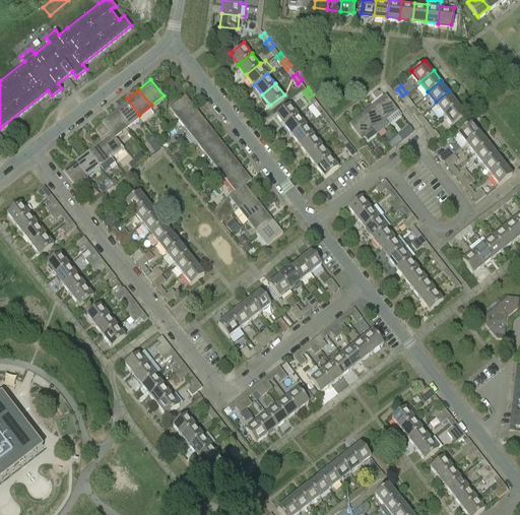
[(386,90),(374,101),(386,117),(398,107),(386,90)]
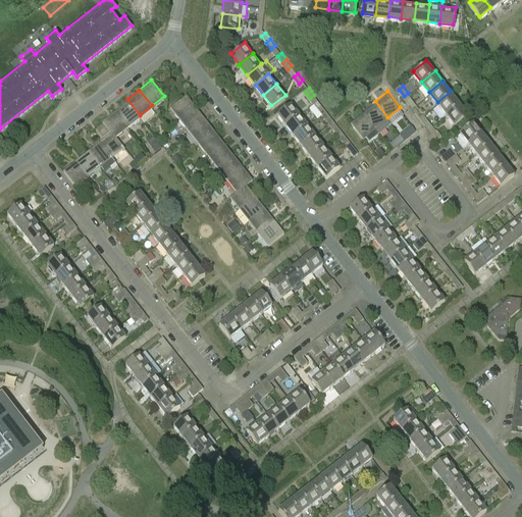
[(451,91),(437,102),(446,112),(459,102),(451,91)]
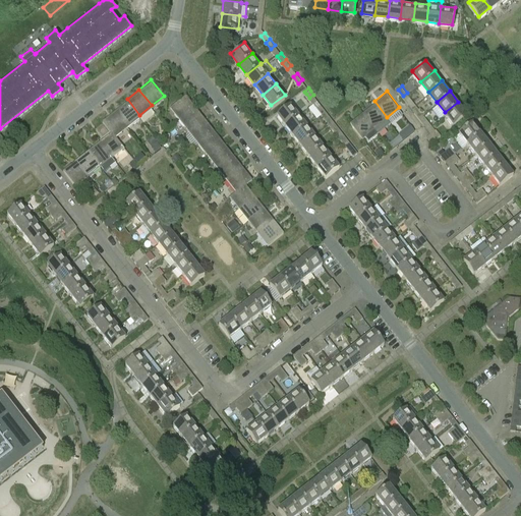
[(180,116),(195,104),(185,92),(170,104),(180,116)]
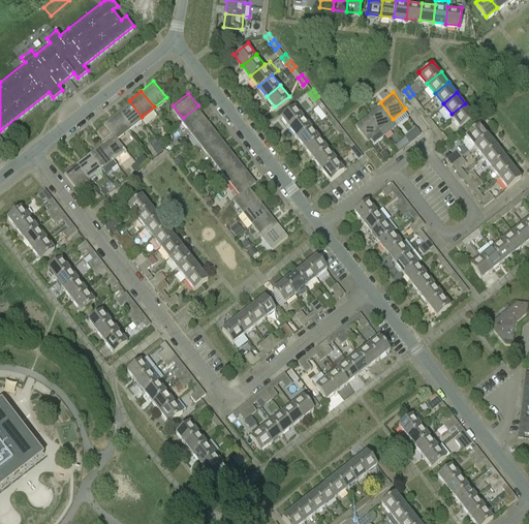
[(414,103),(418,100),(413,94),(409,97),(414,103)]
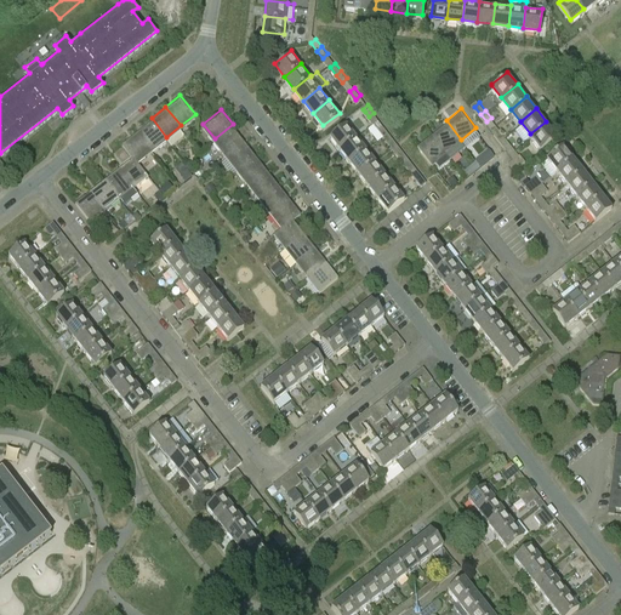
[(152,148),(166,137),(152,118),(137,129),(152,148)]
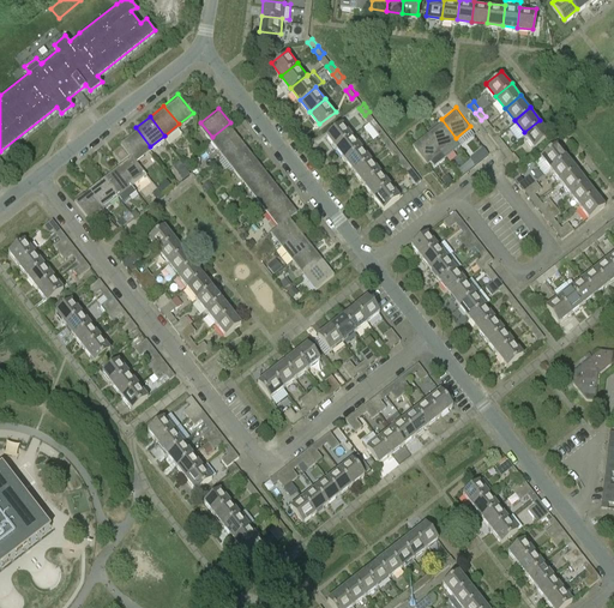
[(441,119),(427,130),(445,154),(459,143),(456,138),(441,119)]
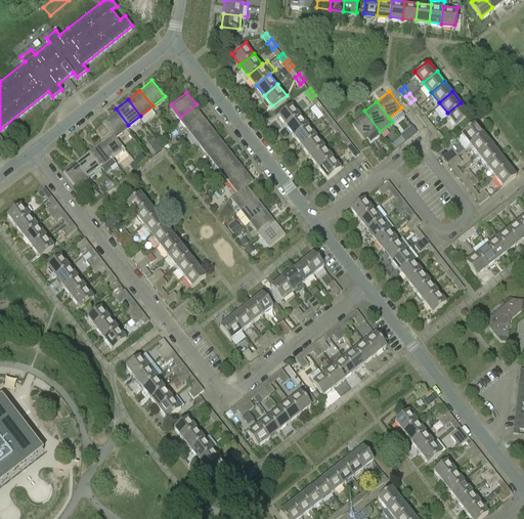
[(277,113),(287,124),(300,113),(292,102),(277,113)]
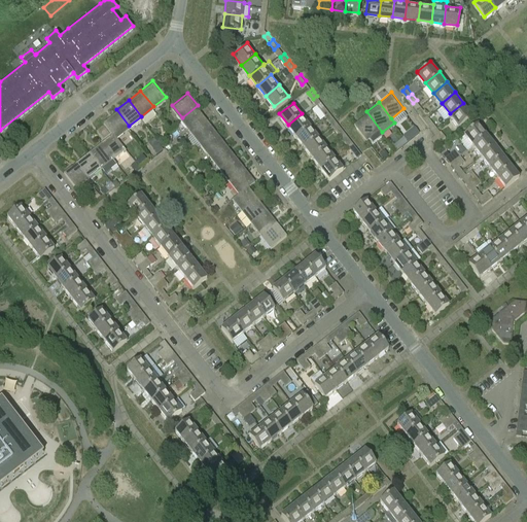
[(328,110),(323,103),(319,107),(324,113),(328,110)]
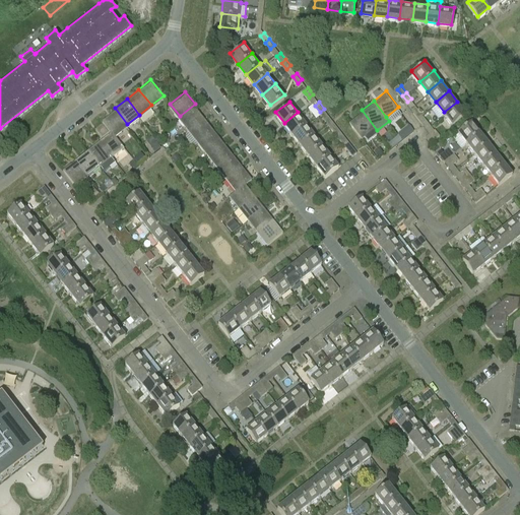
[(457,102),(444,112),(452,123),(465,112),(457,102)]
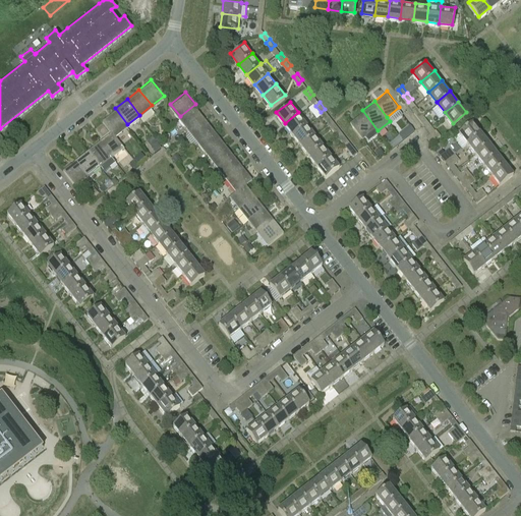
[(205,116),(195,104),(180,116),(189,128),(205,116)]
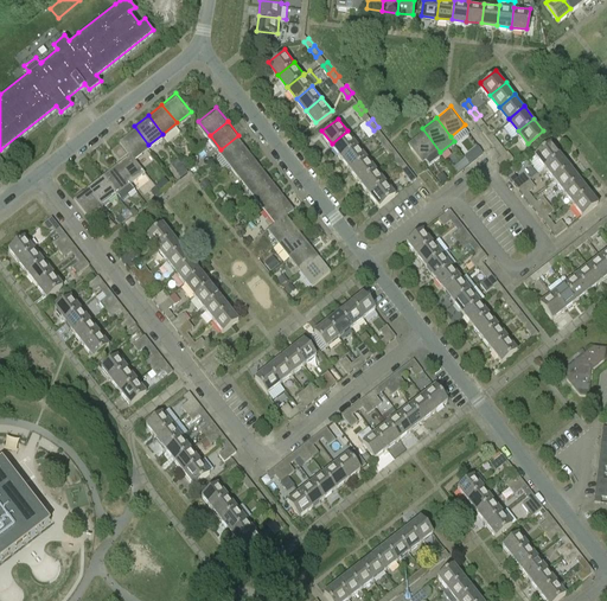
[(483,128),(487,135),(493,132),(487,123),(483,128)]
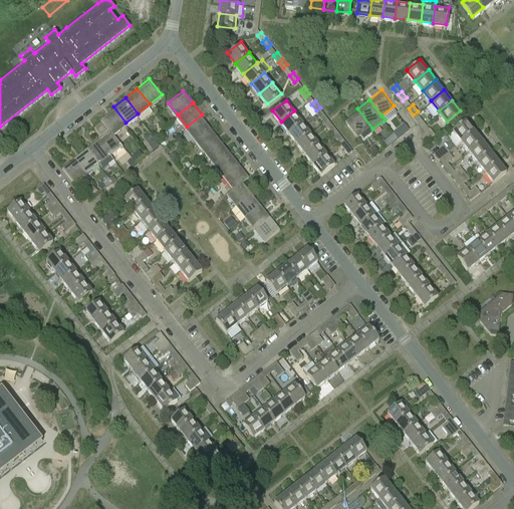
[(113,132),(125,122),(113,106),(101,116),(109,128),(110,126),(113,132)]
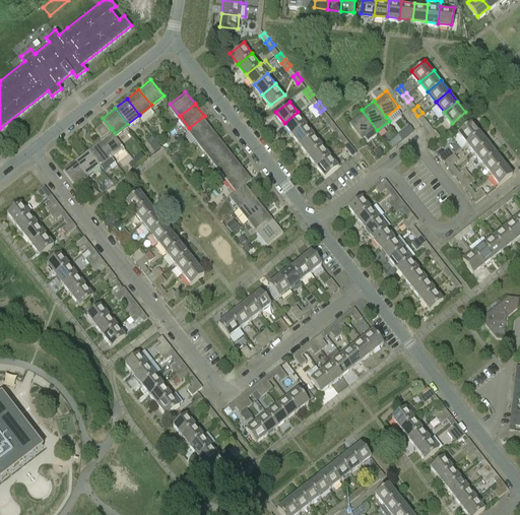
[(320,112),(325,118),(329,115),(324,109),(320,112)]
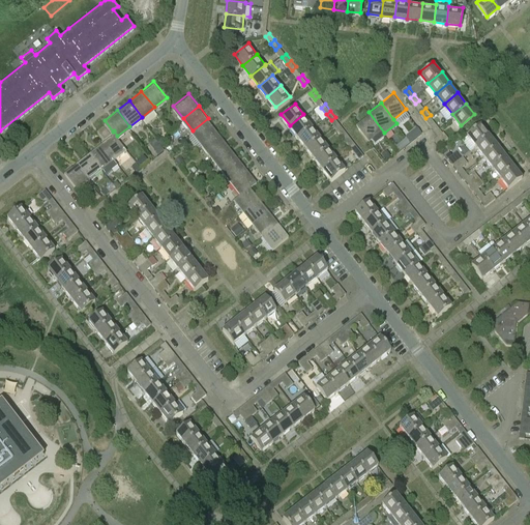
[(356,121),(360,127),(369,138),(372,136),(375,140),(384,133),(369,112),(356,121)]
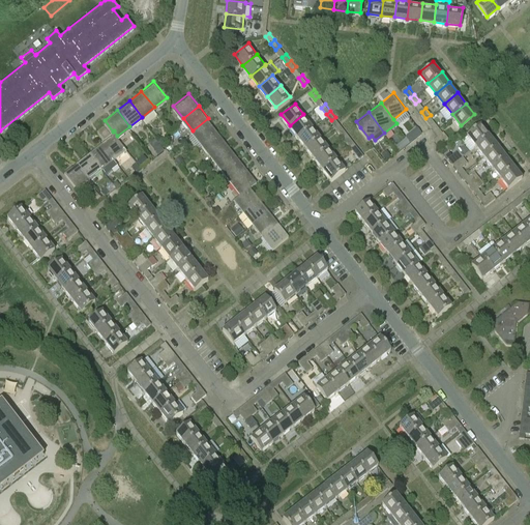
[(308,120),(303,114),(290,125),(297,136),(312,125),(308,120)]
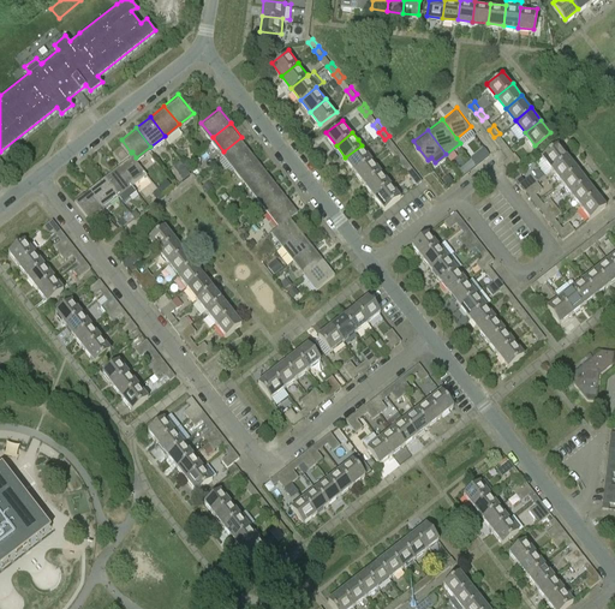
[(494,137),(499,143),(500,144),(506,141),(500,133),(494,137)]
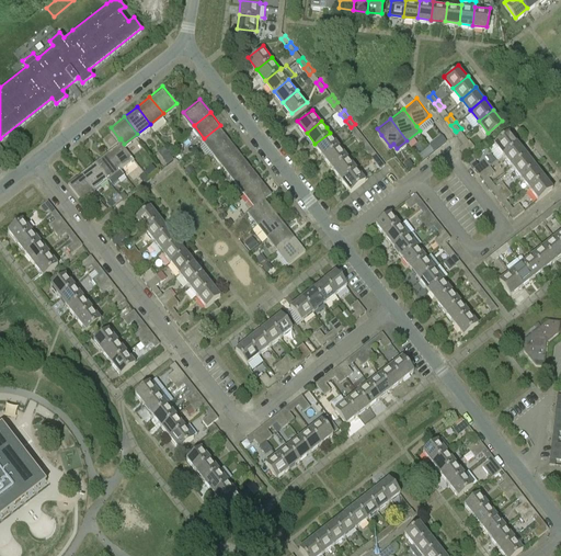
[(220,125),(204,138),(214,151),(230,138),(220,125)]
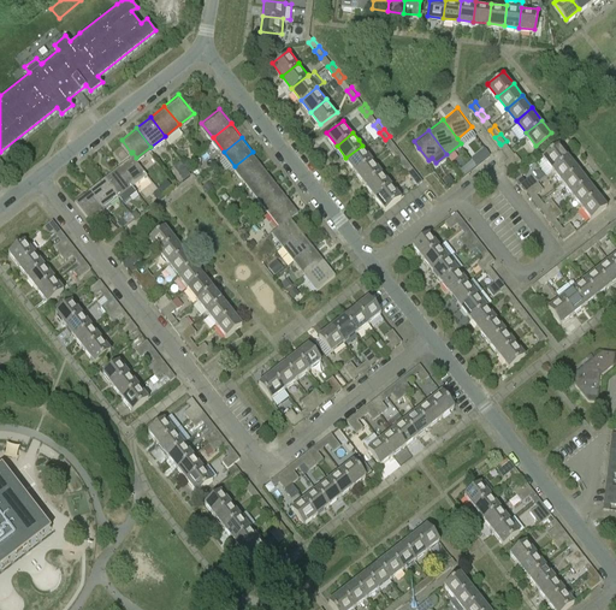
[(551,166),(568,153),(558,141),(542,153),(551,166)]
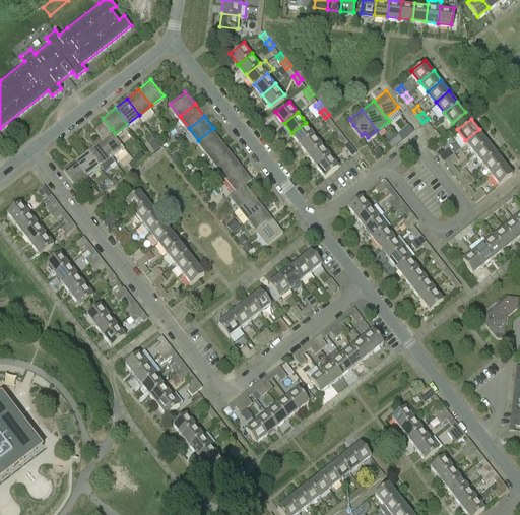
[(291,133),(300,143),(314,133),(306,123),(291,133)]
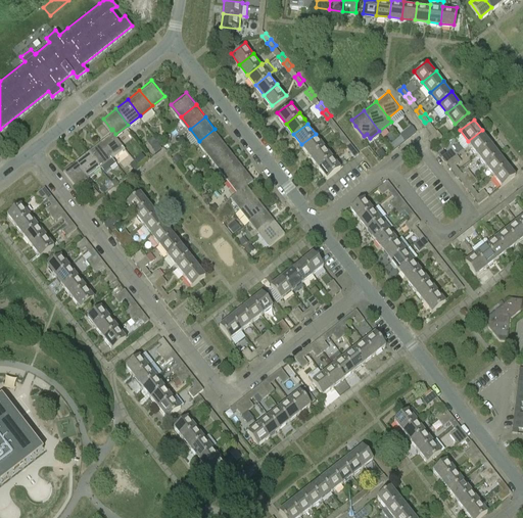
[(337,124),(333,127),(338,133),(342,130),(337,124)]
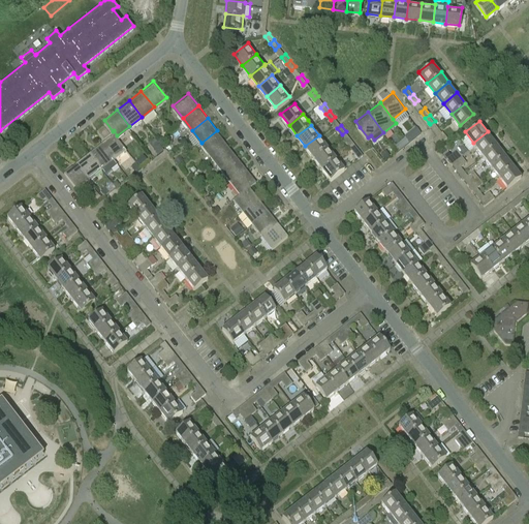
[(410,128),(404,133),(409,139),(414,134),(410,128)]
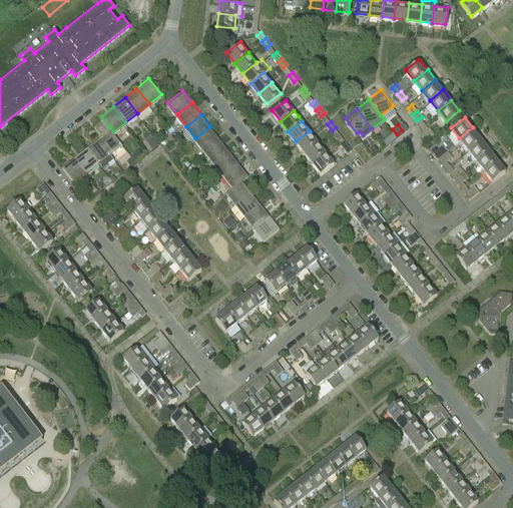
[(419,132),(424,138),(434,130),(429,124),(424,128),(419,132)]
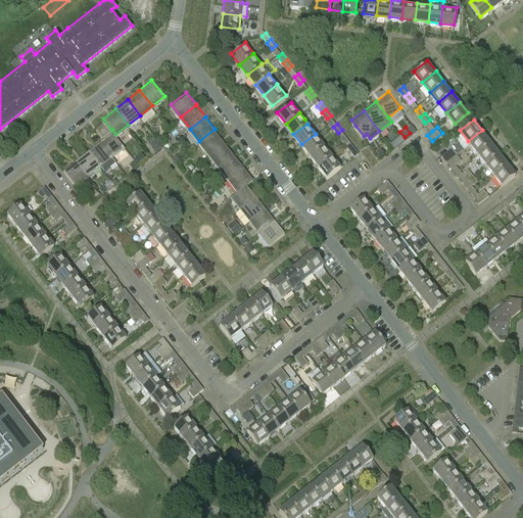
[(112,129),(111,130),(100,139),(112,154),(125,145),(115,134),(112,129)]
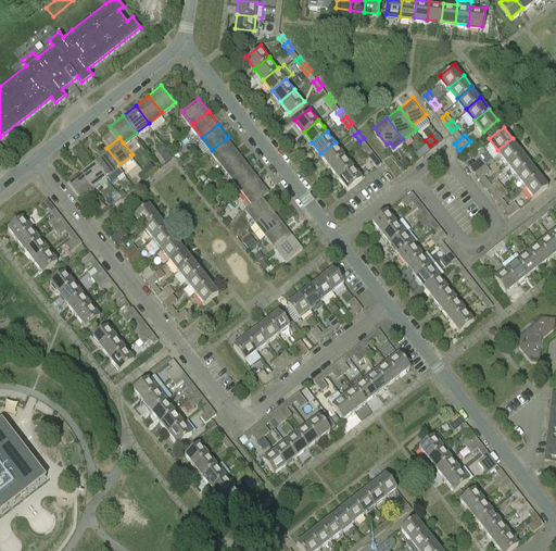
[(239,149),(228,137),(212,150),(222,162),(239,149)]
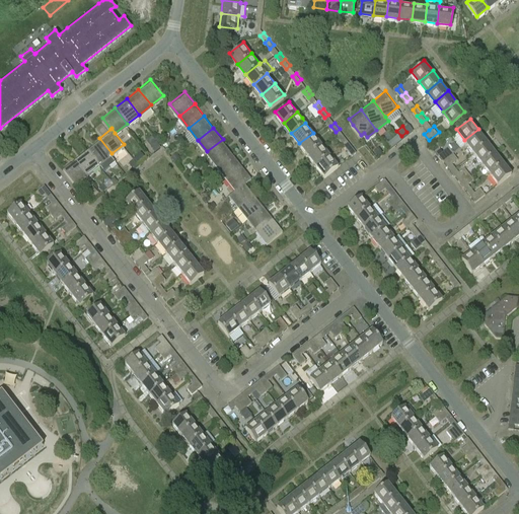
[(340,129),(336,132),(341,139),(345,135),(340,129)]
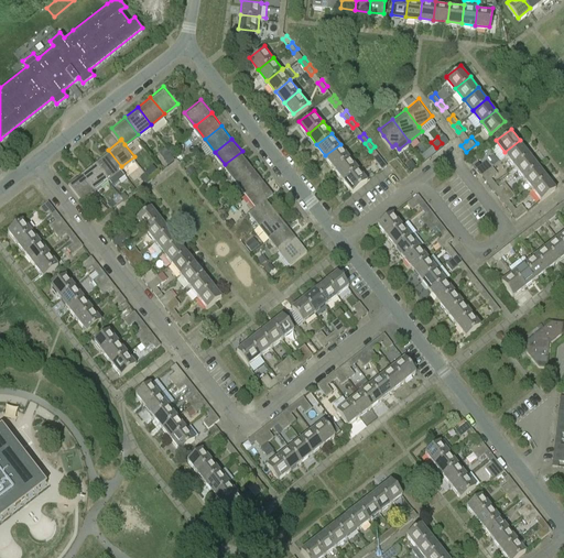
[(513,163),(529,152),(520,140),(505,152),(513,163)]
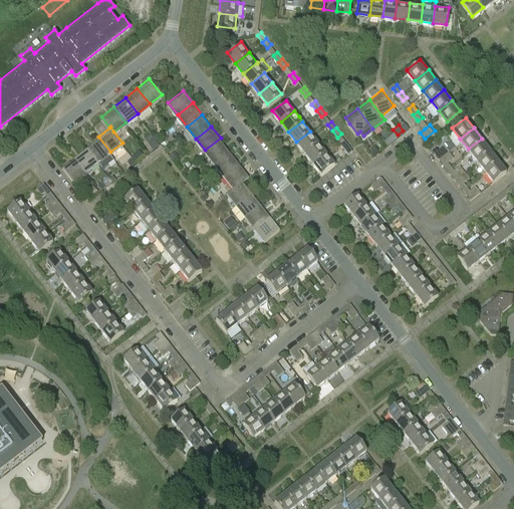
[(318,142),(310,132),(296,142),(304,152),(318,142)]
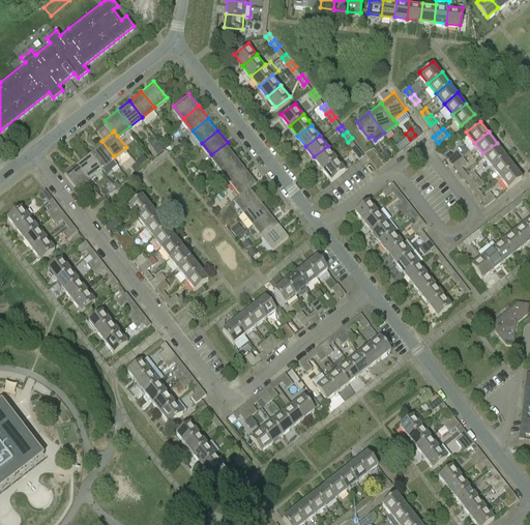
[(101,141),(89,150),(101,166),(106,171),(117,162),(114,156),(101,141)]
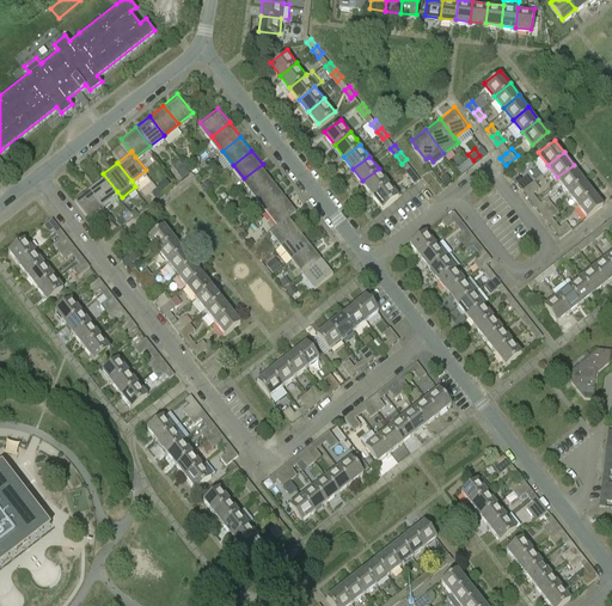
[(263,164),(244,178),(256,193),(274,178),(263,164)]
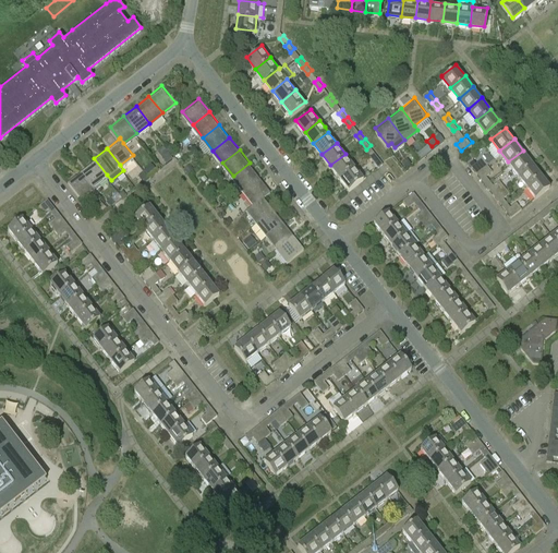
[(168,151),(161,156),(166,161),(172,156),(168,151)]
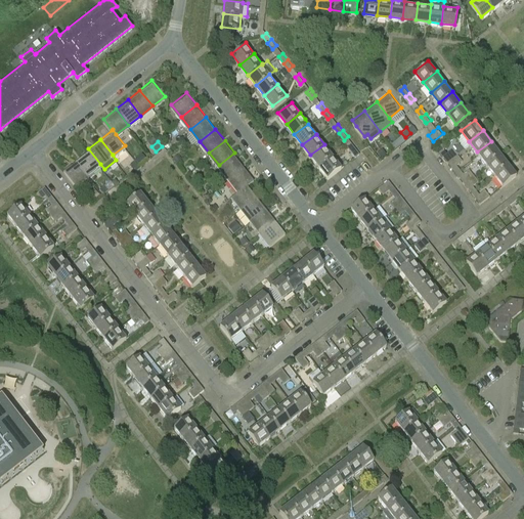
[(440,141),(435,145),(447,160),(457,152),(464,147),(459,141),(446,150),(440,141)]
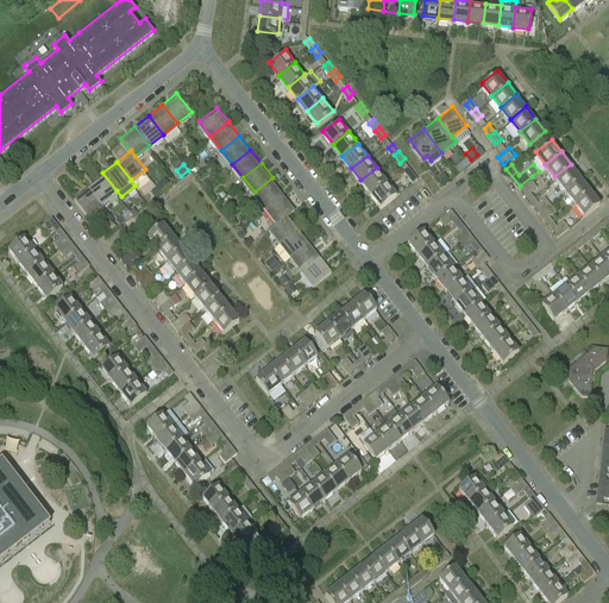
[(564,188),(581,176),(571,164),(554,176),(564,188)]
